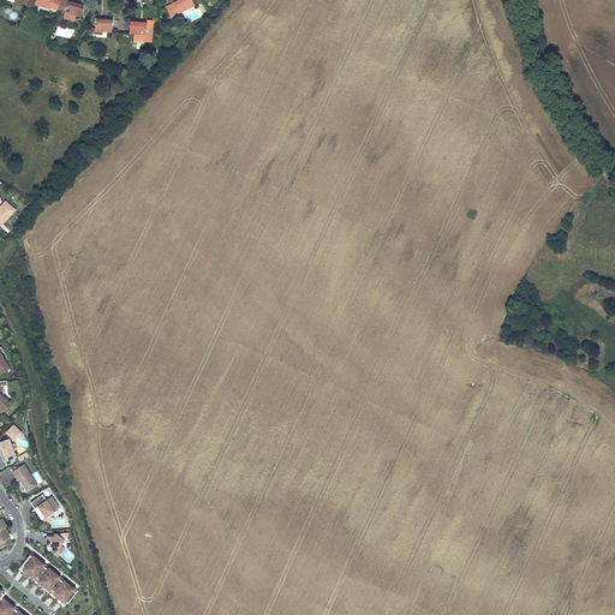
[(63,0),(59,0),(58,10),(65,11),(65,12),(72,15),(81,16),(84,4),(71,0),(67,0),(67,1),(63,0)]
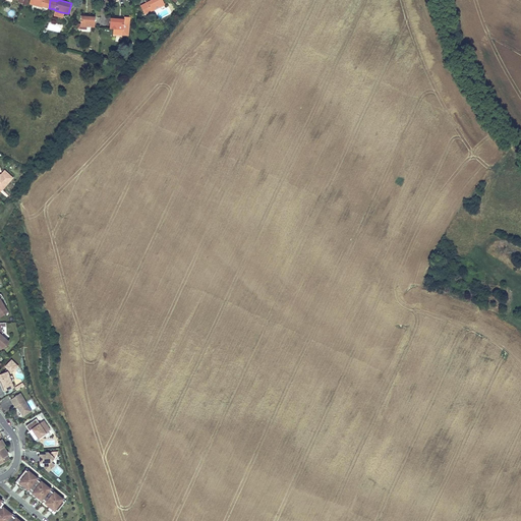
[(147,3),(140,6),(145,13),(150,11),(151,11),(165,4),(162,0),(148,0),(146,1),(147,3)]
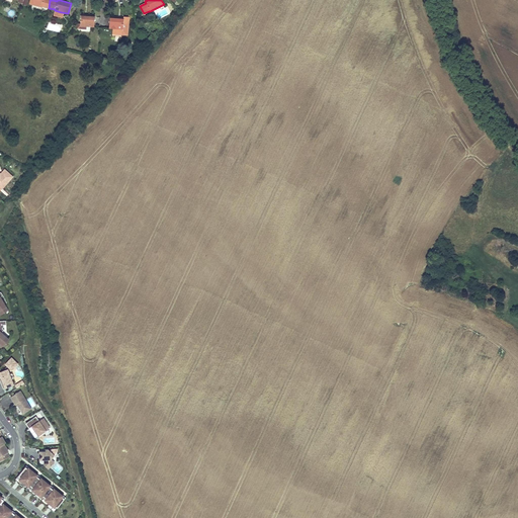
[(80,24),(80,25),(86,25),(94,26),(95,15),(81,14),(80,24)]
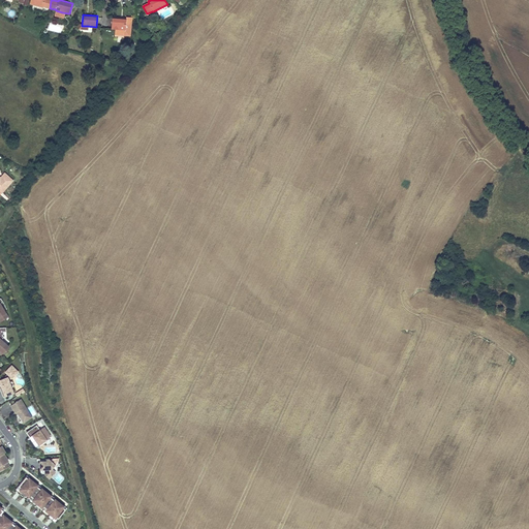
[(113,17),(112,28),(116,28),(115,34),(131,36),(133,17),(127,16),(126,18),(113,17)]
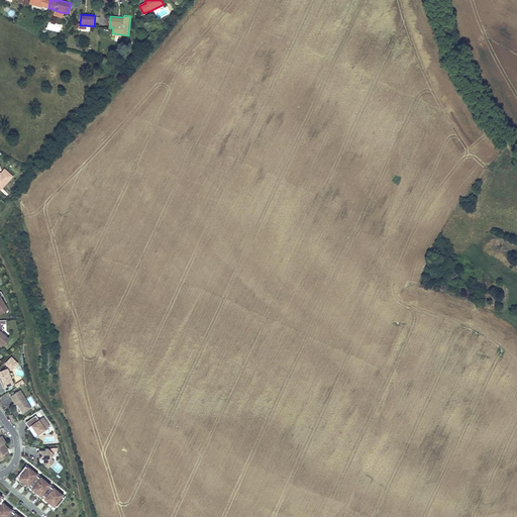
[(0,186),(2,189),(12,177),(4,170),(0,174),(0,173),(0,186)]
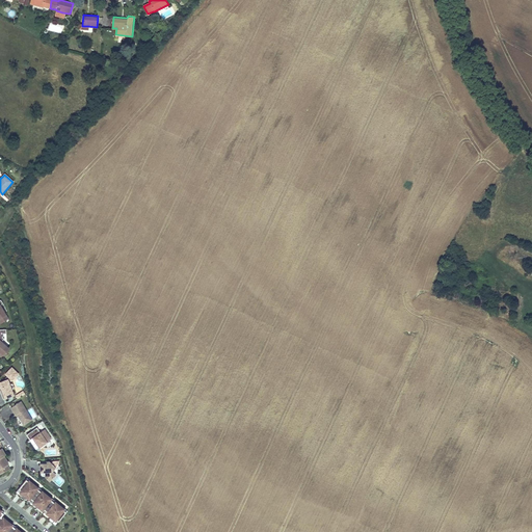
[(5,380),(1,381),(2,387),(4,391),(1,392),(3,398),(10,396),(9,395),(12,393),(11,390),(15,389),(12,382),(9,384),(8,381),(11,380),(18,374),(11,368),(5,374),(7,375),(5,378),(5,380)]
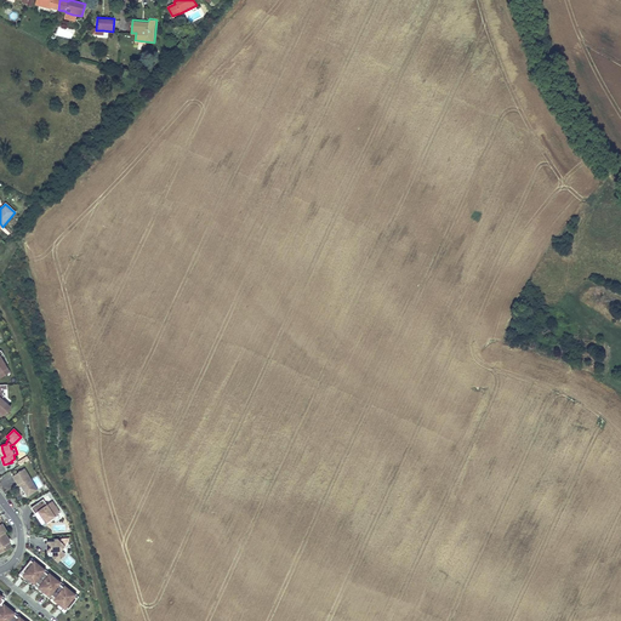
[(24,468),(12,476),(18,484),(20,483),(26,491),(35,485),(24,468)]
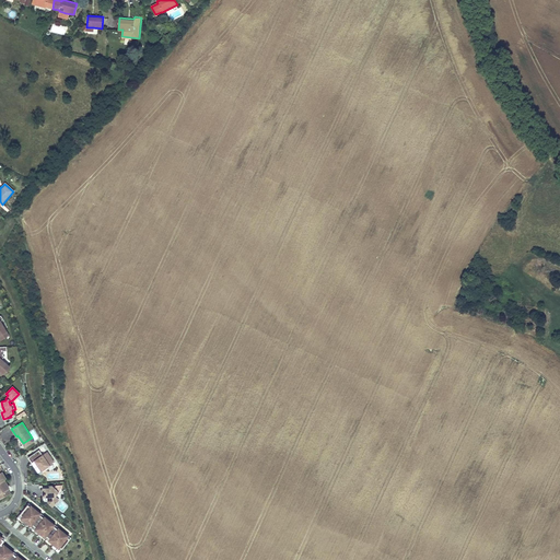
[(43,455),(38,450),(27,457),(32,463),(34,461),(41,470),(54,462),(47,452),(43,455)]
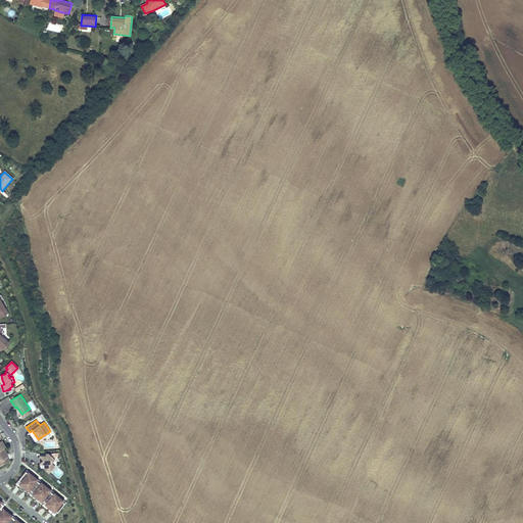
[(54,460),(48,454),(46,454),(45,458),(43,458),(43,456),(40,456),(40,464),(44,464),(45,469),(49,473),(54,467),(51,463),(54,460)]
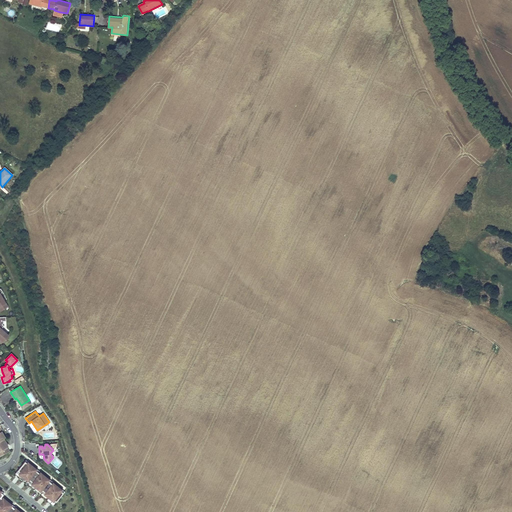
[(15,474),(21,479),(32,466),(28,462),(27,463),(25,462),(15,474)]
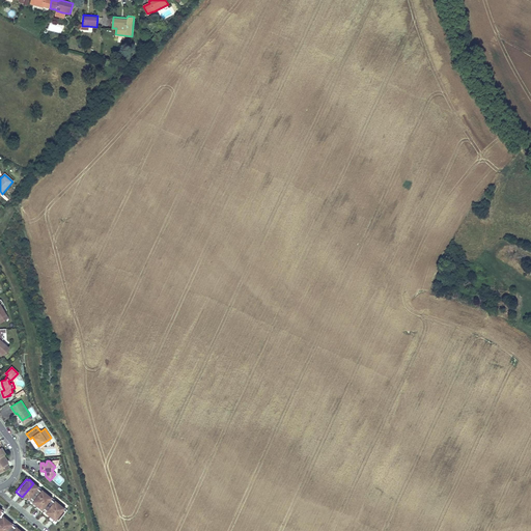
[(22,497),(29,502),(39,490),(37,487),(37,486),(33,483),(22,497)]
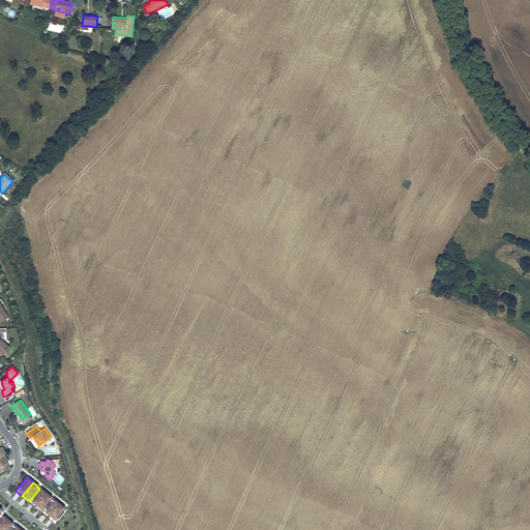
[(29,501),(35,506),(47,493),(41,490),(41,491),(39,489),(29,501)]
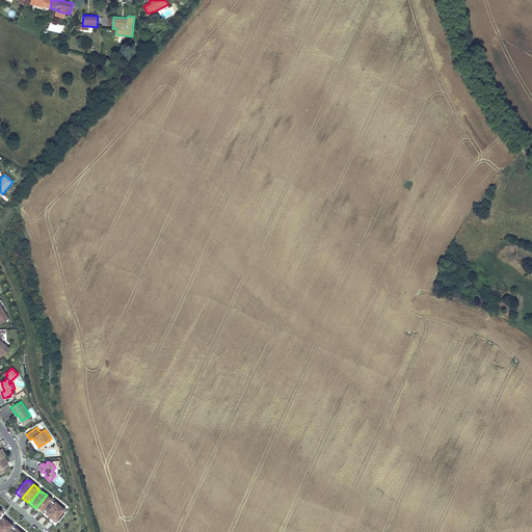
[(35,508),(42,514),(52,501),(50,500),(51,499),(47,495),(35,508)]
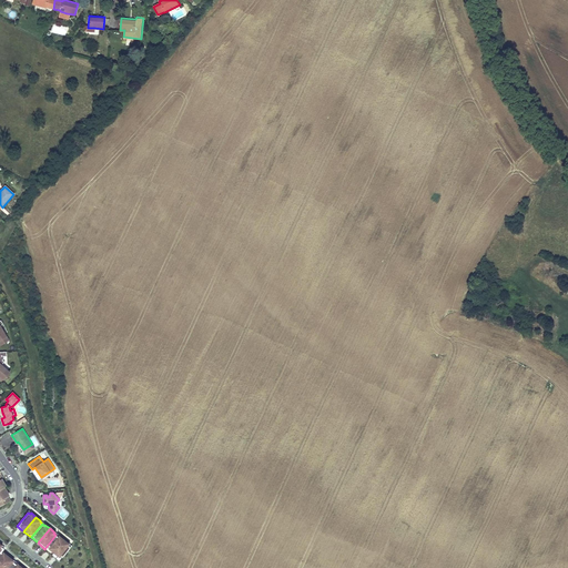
[(44,549),(52,555),(63,540),(59,536),(58,537),(56,535),(44,549)]
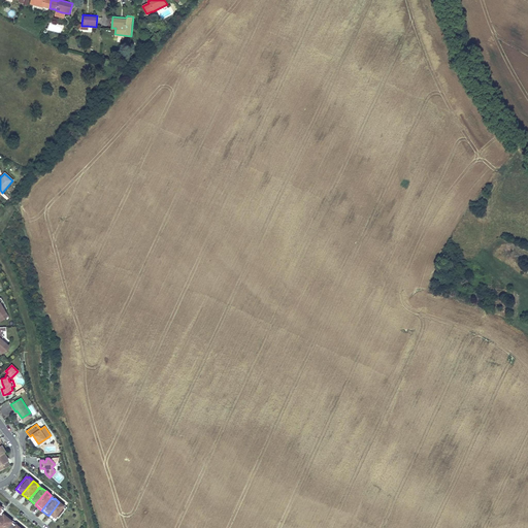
[(48,516),(55,521),(65,508),(63,506),(64,505),(59,502),(48,516)]
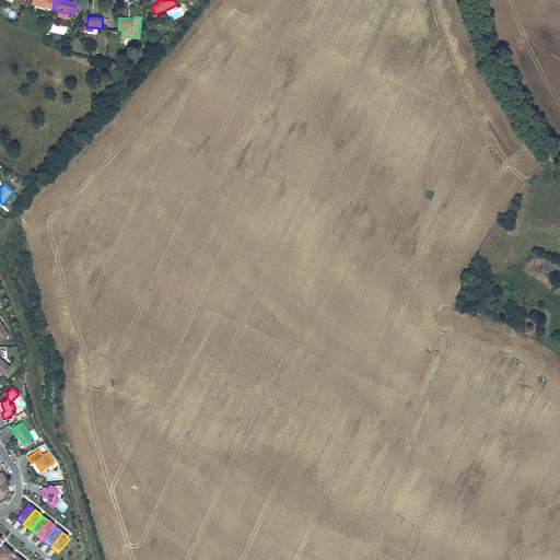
[(0,558),(0,559),(10,559),(14,556),(12,553),(13,552),(8,548),(0,558)]
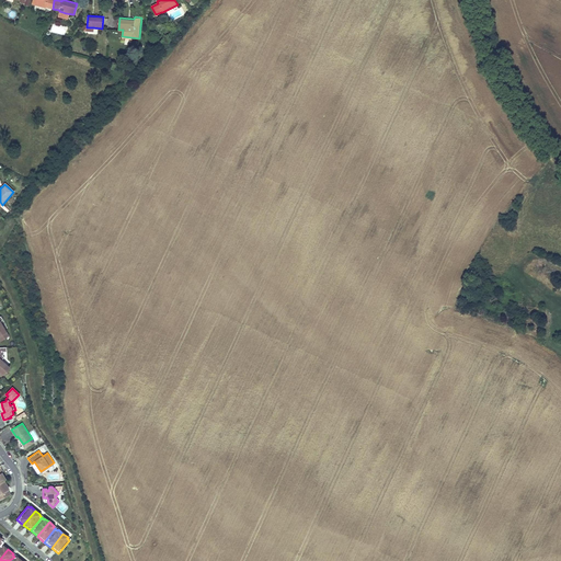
All buildings are outlined.
